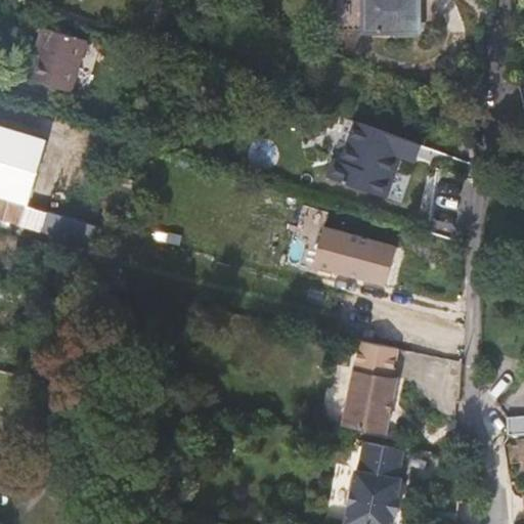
[(162,3),(162,0),(143,0),(140,8),(159,14),(162,3)]
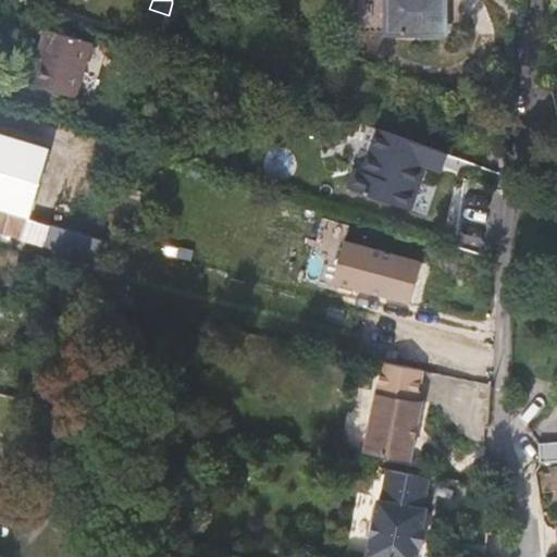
[(193,10),(195,0),(175,0),(175,3),(193,10)]
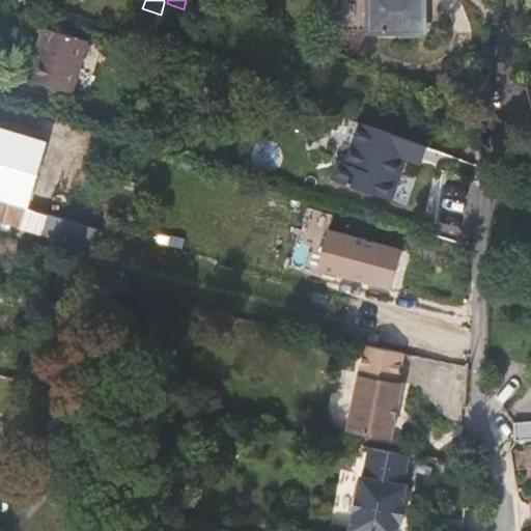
[(422,2),(422,0),(340,0),(341,22),(367,22),(366,32),(368,32),(368,33),(419,33),(419,16),(422,16),(422,2)]
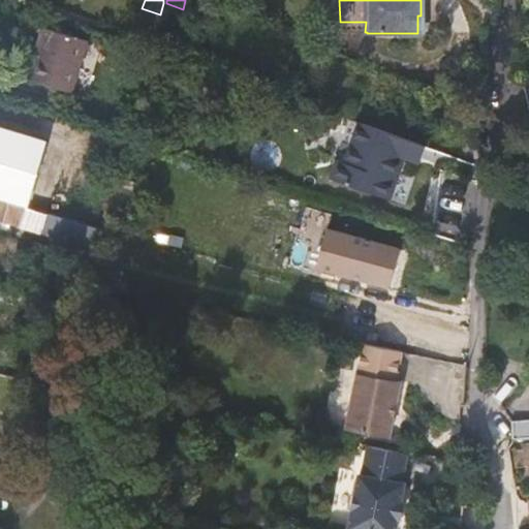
[(72,94),(89,41),(43,27),(35,56),(38,57),(31,81),(48,87),(72,94)]
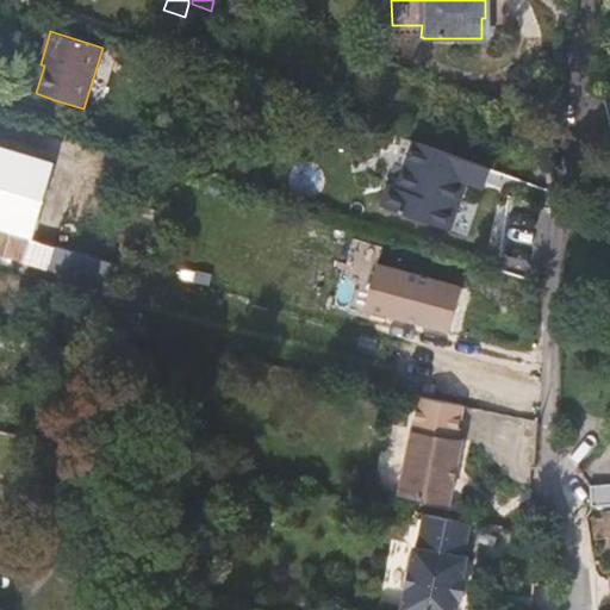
[(243,97),(247,85),(231,78),(226,89),(243,97)]
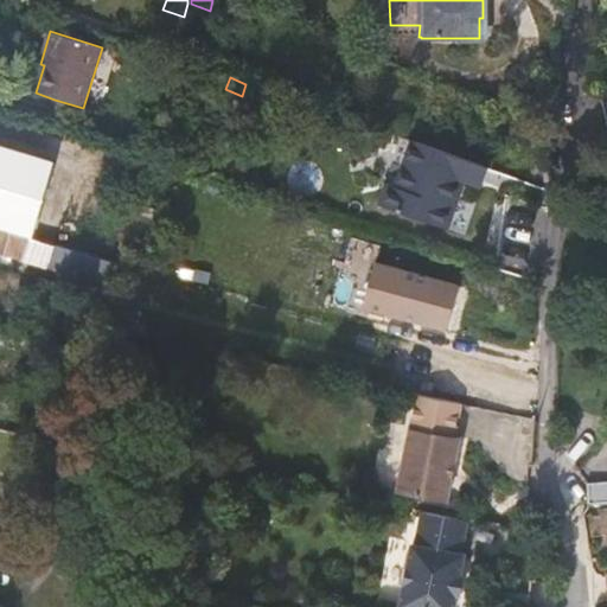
[(0,225),(34,236),(56,164),(34,158),(19,152),(23,138),(5,133),(0,147),(0,225)]
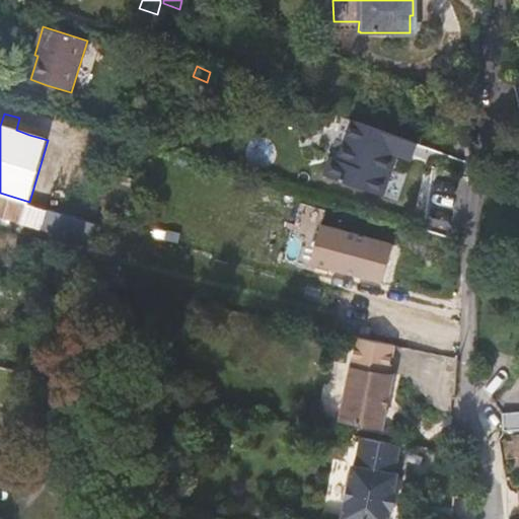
[(29,135),(33,122),(19,118),(16,130),(29,135)]
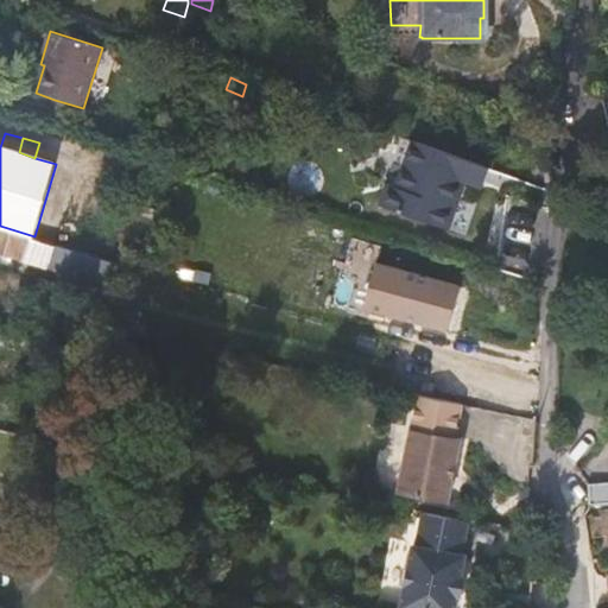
[(486,172),(488,168),(413,141),(397,188),(388,184),(381,204),(449,229),(467,182),(474,184),(481,187),(482,182),(479,181),(482,171),(486,172)]
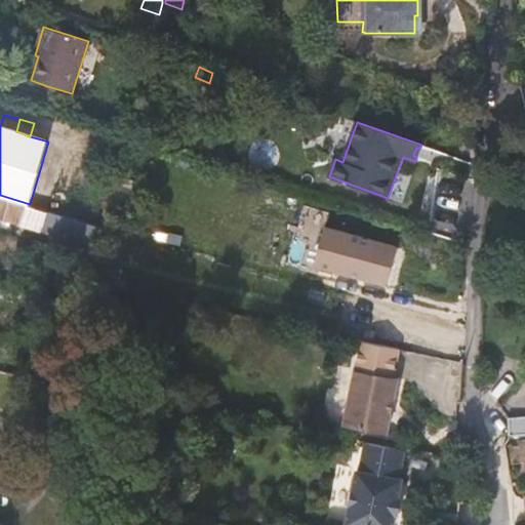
[(88,195),(94,176),(77,171),(82,152),(48,142),(30,204),(29,206),(44,210),(50,212),(73,219),(94,226),(103,200),(88,195)]
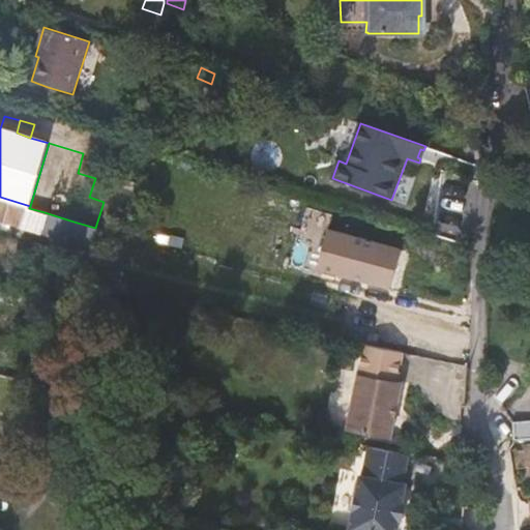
[(45,212),(29,208),(26,207),(10,203),(9,203),(0,200),(0,221),(5,222),(21,226),(41,234),(68,240),(74,222),(51,214),(45,212)]
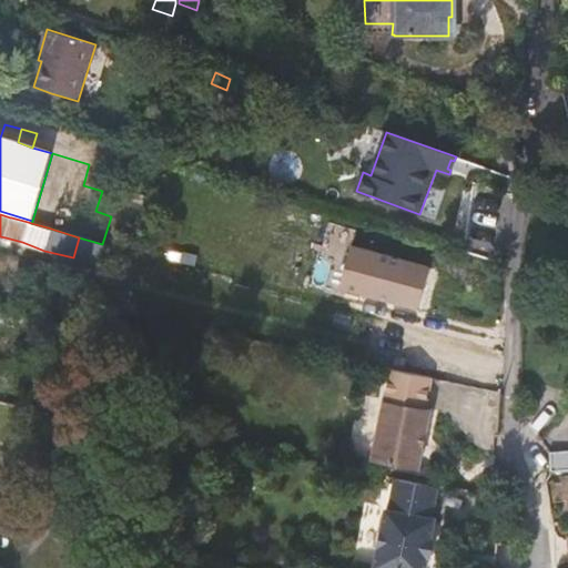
[(95,265),(102,244),(79,237),(73,257),(77,259),(95,265)]
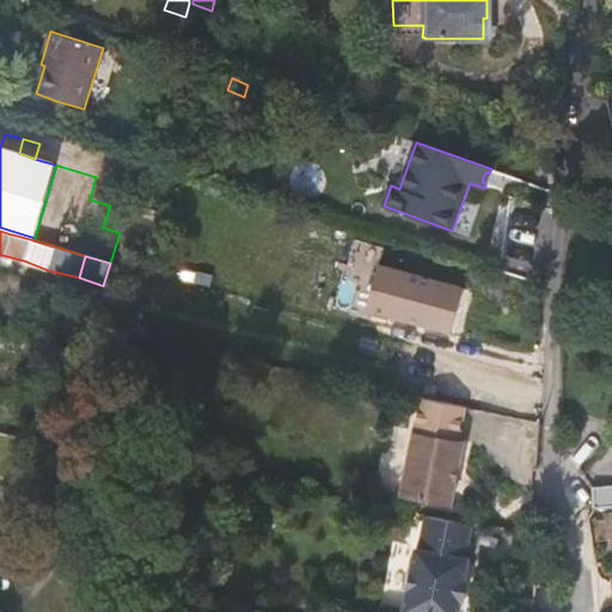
[(459,441),(465,407),(421,398),(401,496),(452,507),(458,475),(465,442),(459,441)]
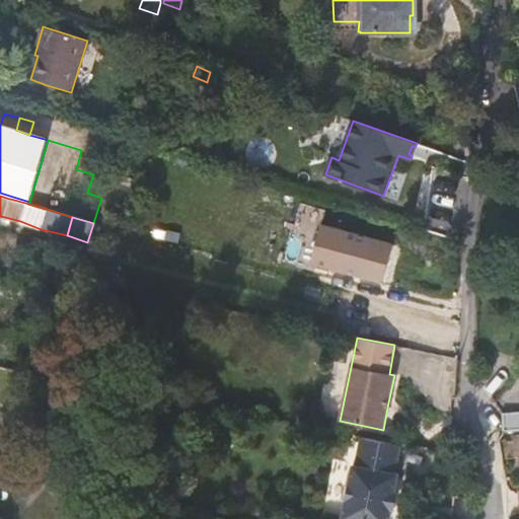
[(76,361),(61,358),(58,370),(55,382),(69,386),(76,361)]
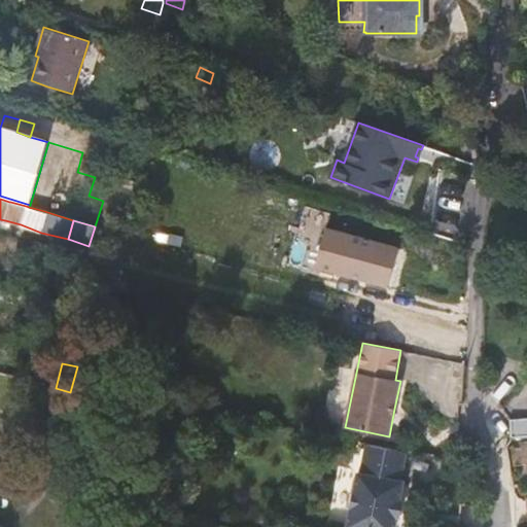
[(526,436),(526,415),(511,417),(511,427),(512,437),(526,436)]
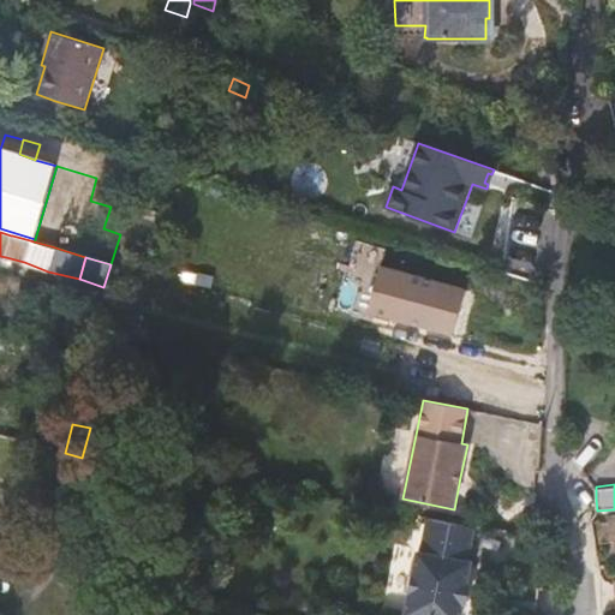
[(405,525),(406,517),(400,515),(400,514),(389,512),(388,521),(405,525)]
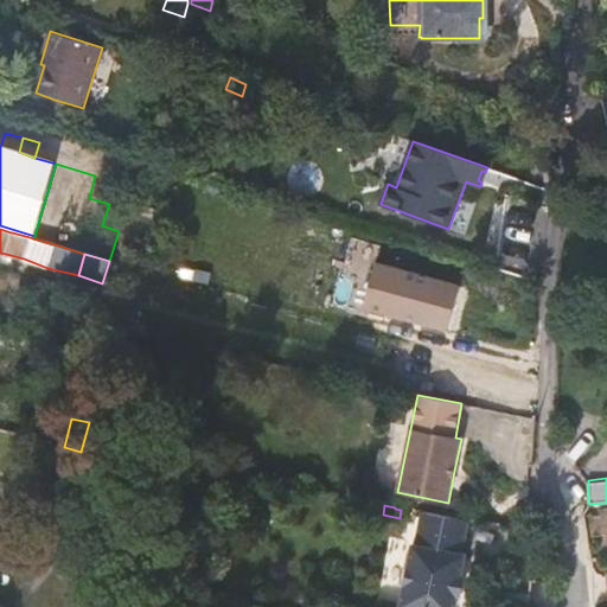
[(462,553),(468,521),(422,512),(416,543),(413,543),(400,606),(454,606),(457,598),(460,598),(462,587),(464,576),(461,575),(466,554),(462,553)]
